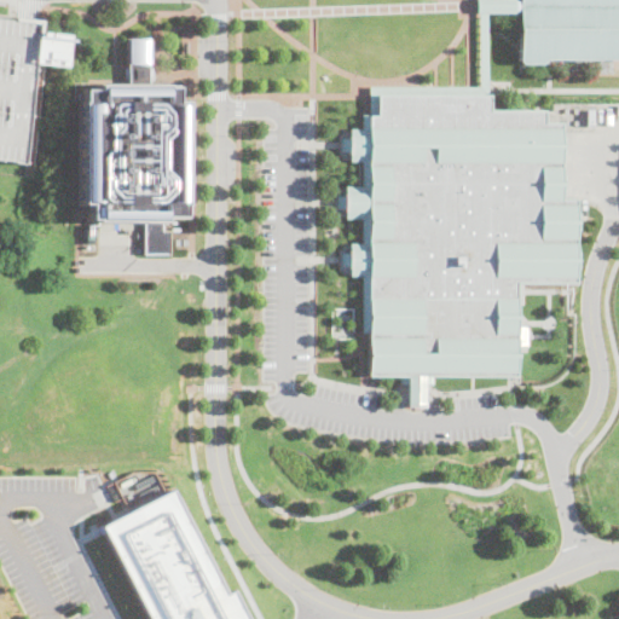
[(618,0),(618,61),(520,62),(519,11),(512,11),(512,5),(512,1),(519,1),(519,0),(618,0)]
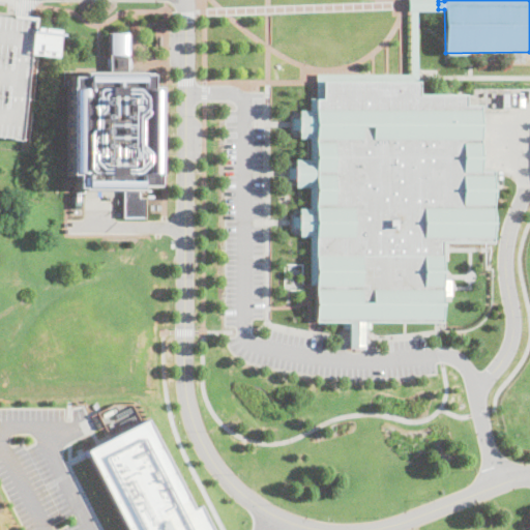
[(0,15),(31,19),(29,32),(51,35),(48,57),(26,55),(17,139),(0,137),(0,15)]
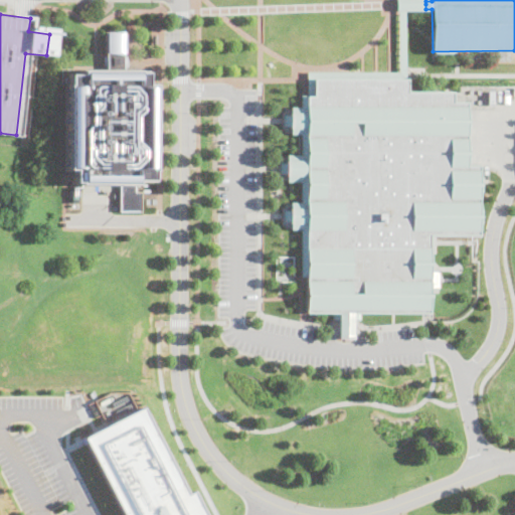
[(67,73),(80,73),(80,70),(107,70),(107,32),(125,32),(124,70),(137,70),(137,71),(145,71),(145,84),(152,84),(152,169),(150,169),(150,179),(135,179),(135,183),(77,183),(77,181),(72,181),(72,169),(66,169),(66,83),(67,83),(67,73)]
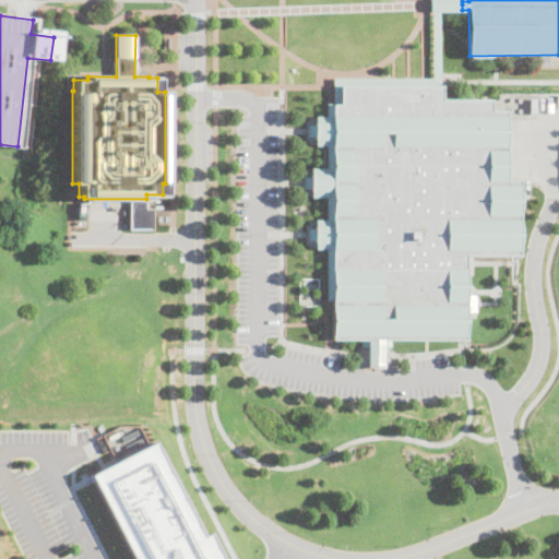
[(333,79),(436,78),(438,78),(438,80),(438,84),(440,84),(440,98),(490,98),(490,109),(506,109),(506,179),(518,179),(518,254),(464,256),(465,337),(390,337),(390,345),(383,345),(383,367),(366,367),(366,346),(359,346),(359,339),(331,339),(331,300),(328,300),(325,300),(325,249),(314,249),(314,242),(313,242),(313,240),(307,240),(307,234),(307,227),(313,227),(313,225),(314,225),(314,218),(326,218),(325,198),(311,198),(311,191),(309,191),(309,188),(302,188),(302,181),(301,176),(309,176),(309,173),(310,173),(310,166),(325,166),(325,146),(316,146),(316,139),(313,139),(313,135),(307,135),(307,130),(307,125),(314,125),(314,122),(316,122),(316,116),(326,116),(326,104),(333,103),(333,79)]
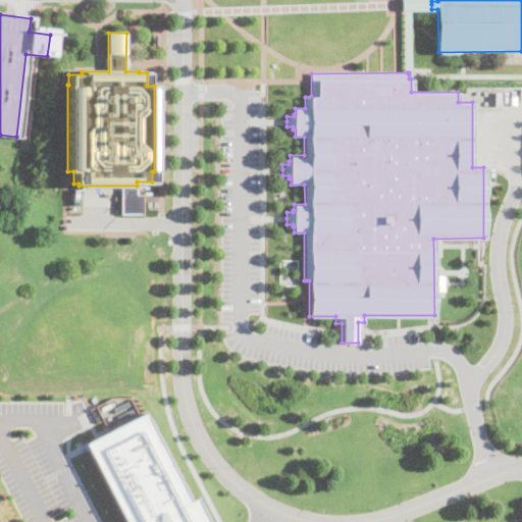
[(145,412),(190,500),(196,497),(209,521),(125,521),(85,442),(145,412)]
